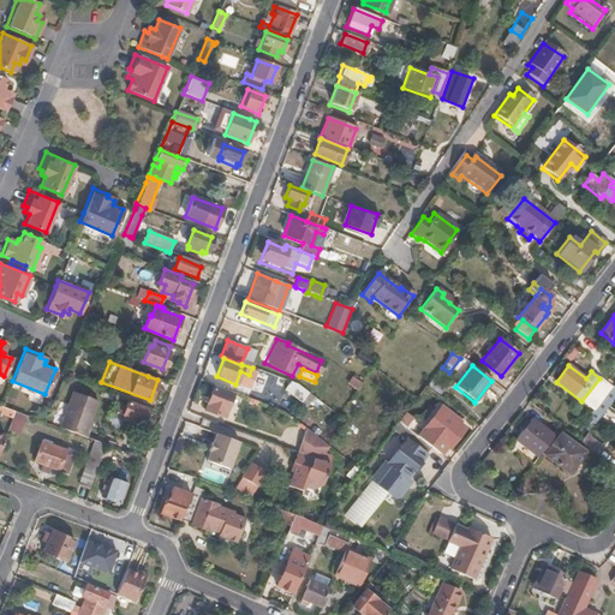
[(611,387),(599,378),(581,401),(595,410),(611,387)]
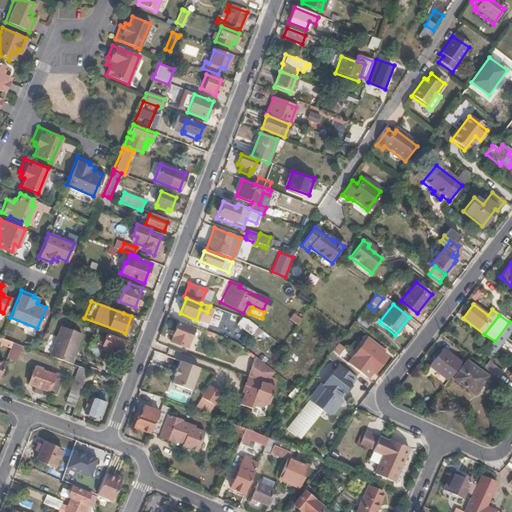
[(75,349),(84,325),(64,317),(52,346),(72,354),(75,349)]
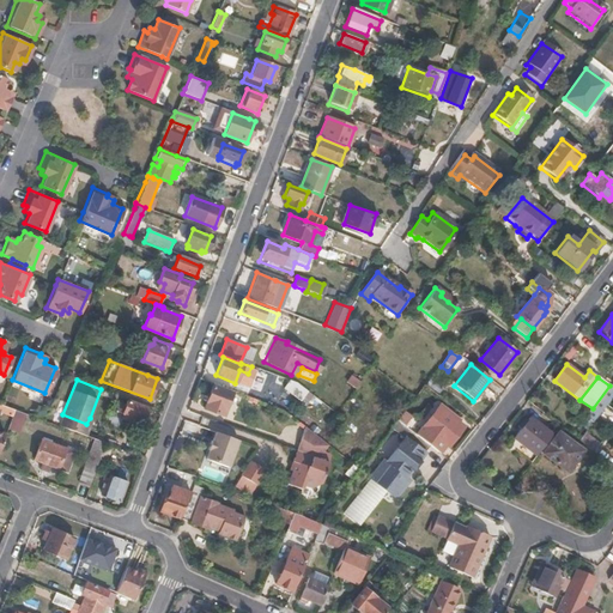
[(290,393),(296,384),(289,381),(284,389),(290,393)]
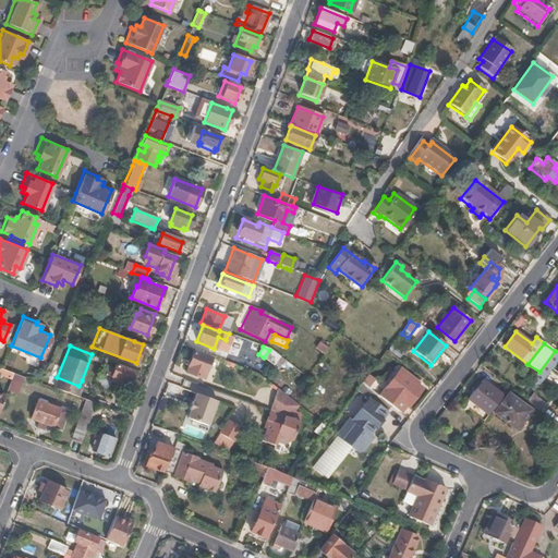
[(276,366),(281,359),(269,350),(264,358),(276,366)]
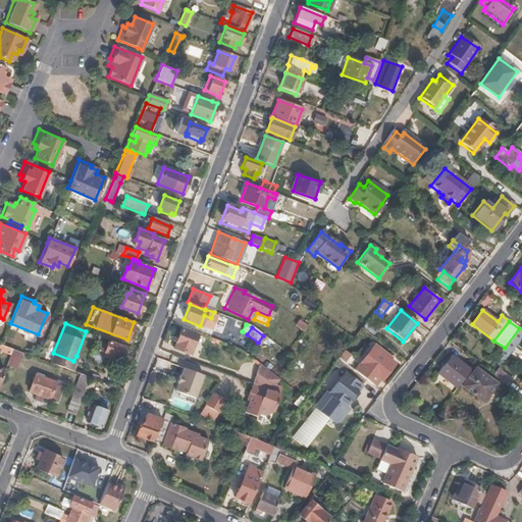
[(189,355),(196,334),(179,328),(172,348),(189,355)]
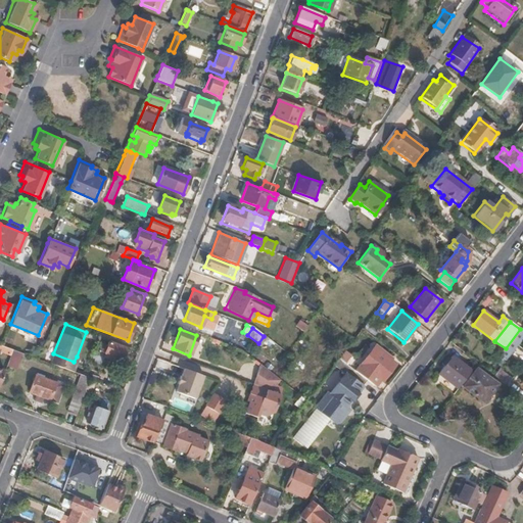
[(224,334),(209,329),(207,336),(222,341),(224,334)]
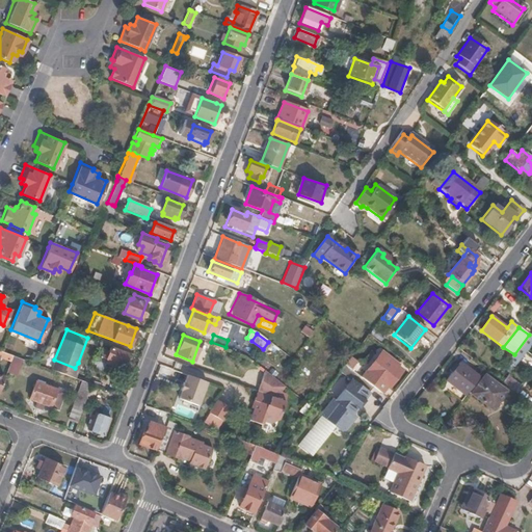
[(526,353),(531,344),(531,337),(529,335),(514,354),(509,362),(515,367),(526,353)]
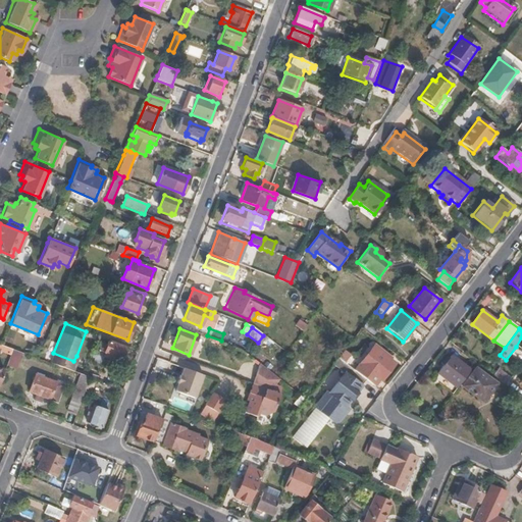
[(124,348),(108,342),(103,353),(105,354),(104,357),(110,359),(111,356),(120,359),(124,348)]
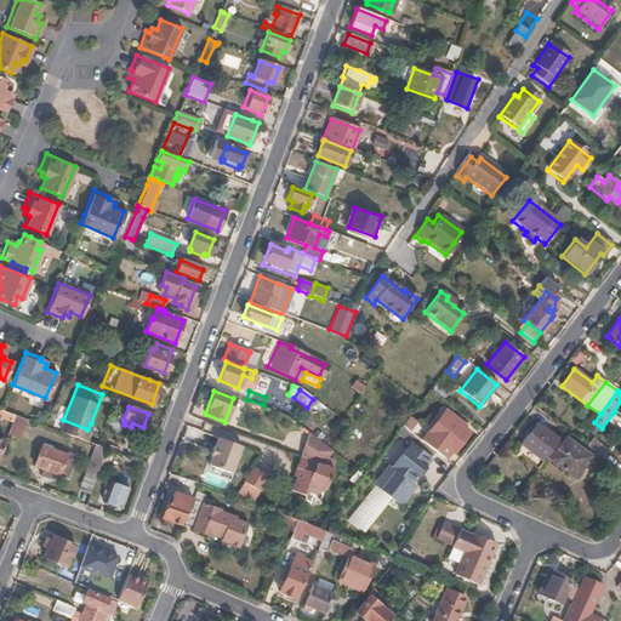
[(1,410),(0,409),(0,416),(12,421),(13,416),(15,414),(1,410)]
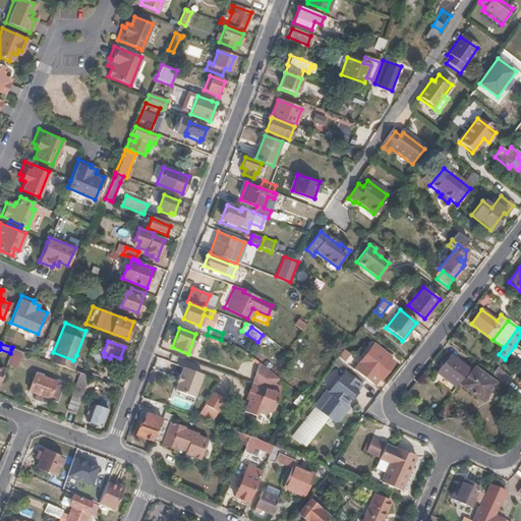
[(20,352),(11,349),(10,353),(6,364),(14,367),(20,352)]
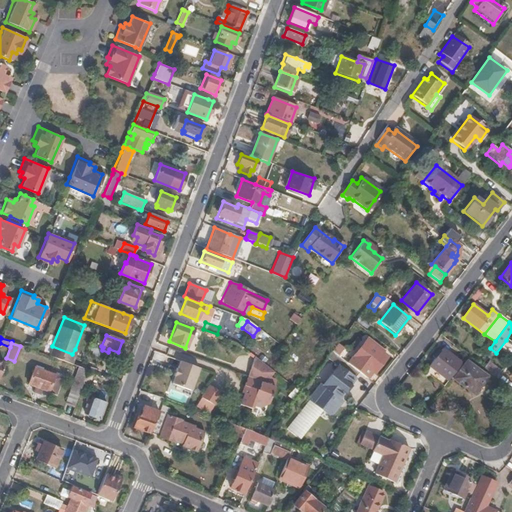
[(375,373),(387,357),(370,344),(360,357),(352,368),(358,372),(367,379),(373,371),(375,373)]
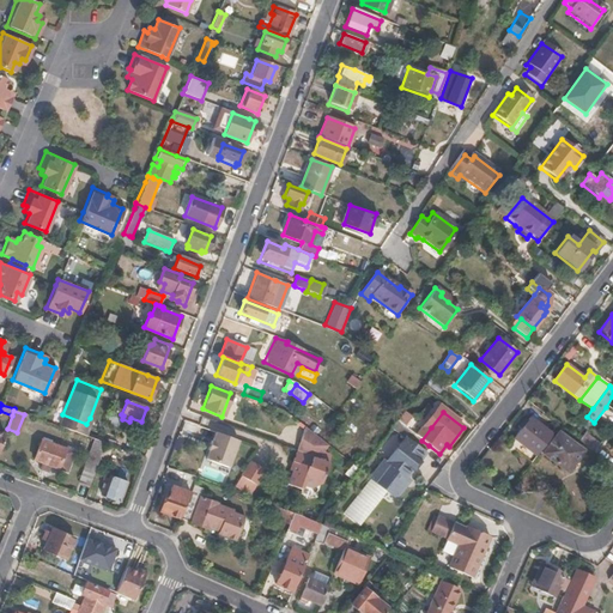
[(422,428),(412,420),(411,422),(401,414),(396,420),(416,436),(422,428)]
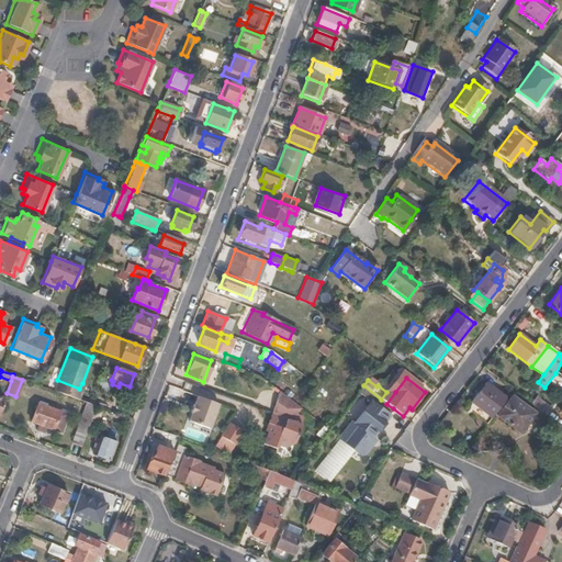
[(491,418),(506,400),(484,382),(470,401),(491,418)]
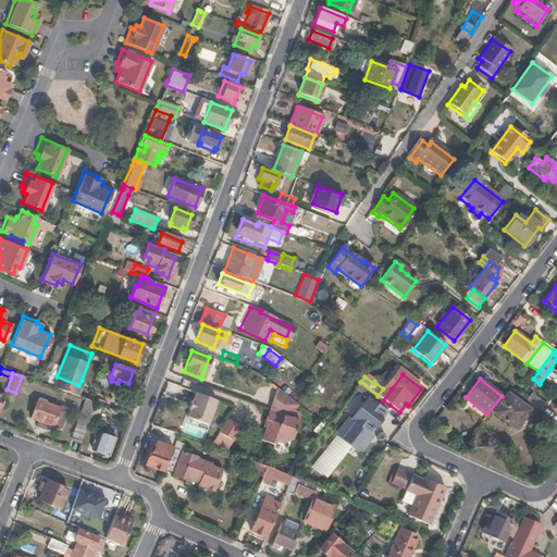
[(368,434),(390,405),(383,400),(378,396),(360,382),(355,388),(367,398),(349,421),(347,419),(334,435),(358,453),(371,437),(368,434)]
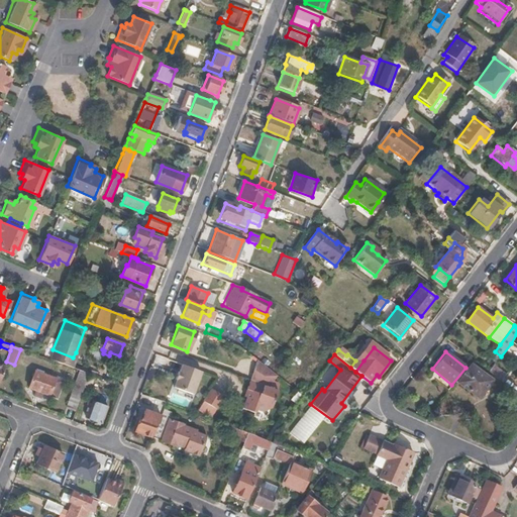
[(170,359),(167,367),(177,372),(181,365),(170,359)]
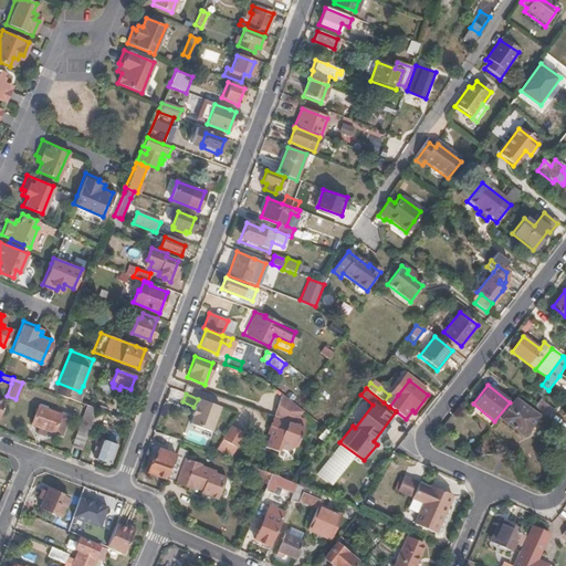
[(291,426),(302,412),(293,405),(280,395),(270,418),(291,426)]
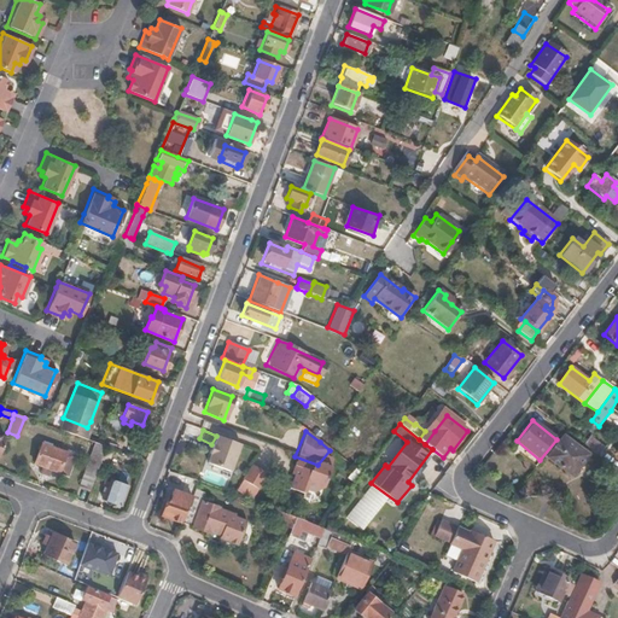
[(243,443),(217,433),(207,462),(232,472),(243,443)]
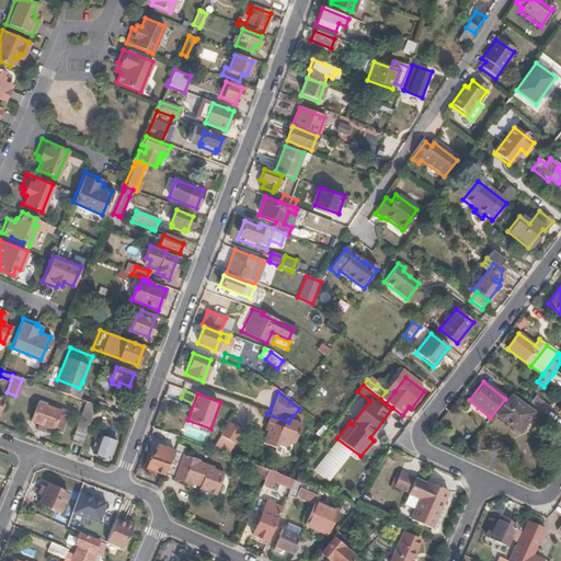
[(533,413),(511,397),(496,416),(517,433),(533,413)]
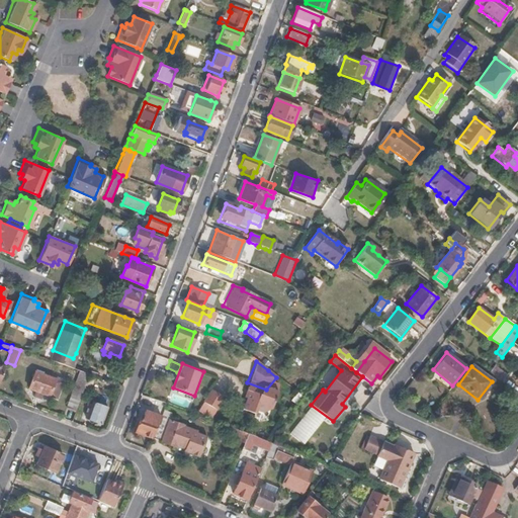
[(508,377),(495,366),(490,373),(504,383),(508,377)]
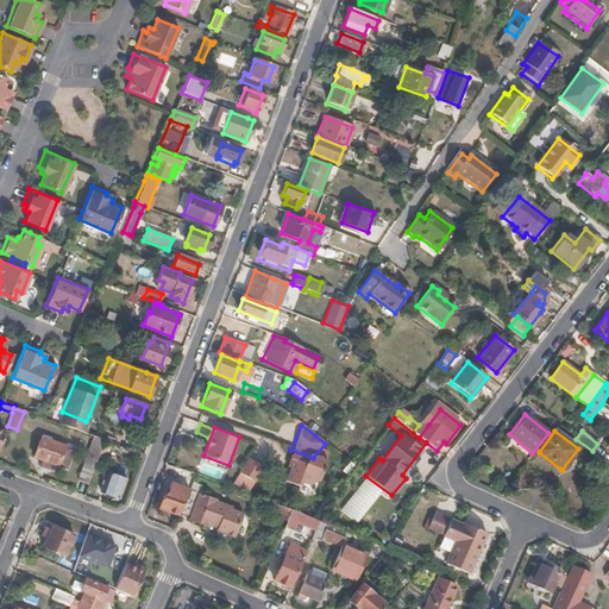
[(98,457),(104,439),(94,435),(77,481),(88,484),(98,457)]
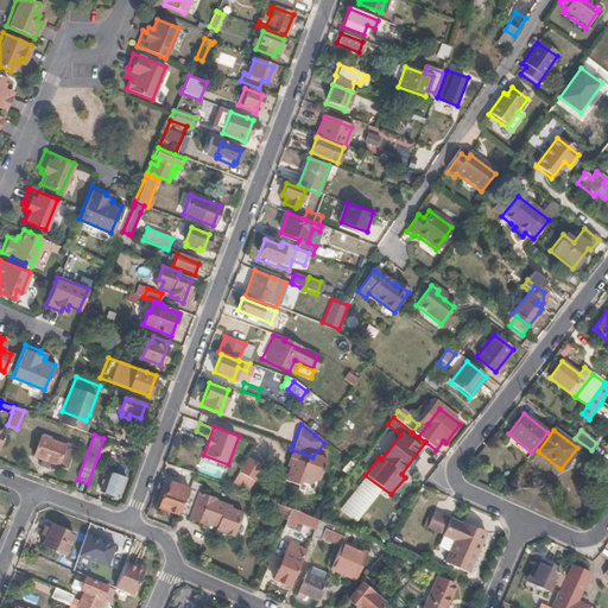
[(57,464),(64,444),(40,436),(33,455),(57,464)]
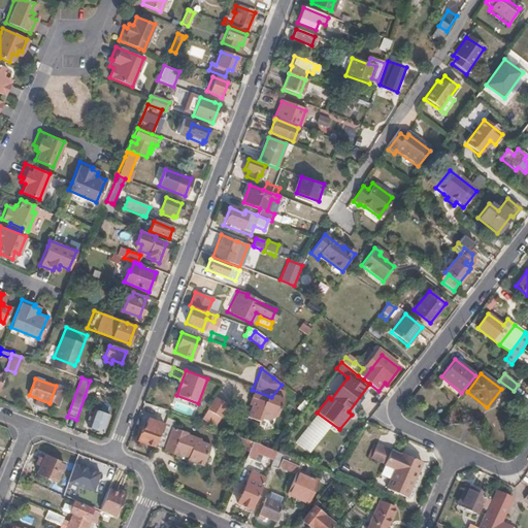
[(274,419),(281,401),(271,397),(252,390),(249,389),(245,398),(248,399),(244,406),(240,417),(257,424),(259,420),(265,422),(274,419)]
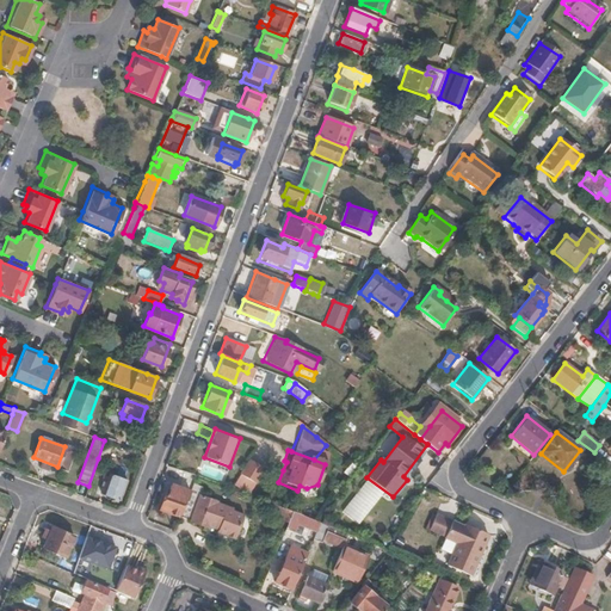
[(254,485),(263,470),(247,461),(238,476),(254,485)]
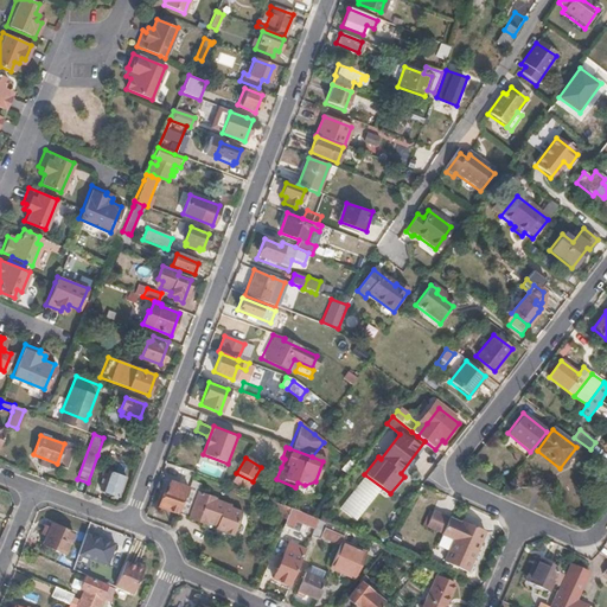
[(606,462),(601,458),(595,465),(606,473),(606,462)]
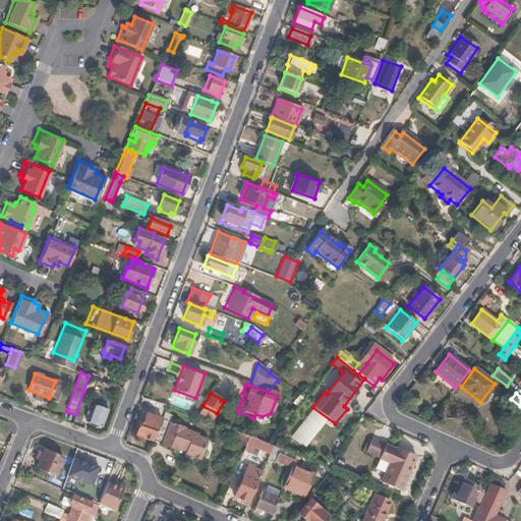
[(177,409),(180,401),(166,395),(163,404),(166,405),(177,409)]
